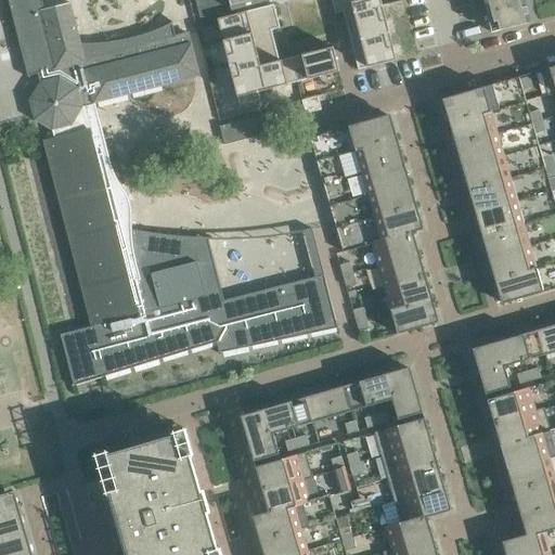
[(29,77),(29,76),(38,74),(40,82),(29,100),(35,119),(52,130),(54,139),(44,141),(92,326),(60,335),(73,385),(72,385),(72,386),(216,343),(219,352),(218,352),(218,353),(339,327),(338,326),(337,326),(324,274),(312,229),(292,232),(275,234),(255,236),(235,237),(223,237),(213,237),(196,237),(172,235),(147,232),(131,230),(131,218),(131,216),(131,214),(131,210),(131,208),(130,205),(130,203),(128,198),(127,196),(123,188),(119,182),(114,173),(112,167),(110,162),(94,103),(199,76),(189,34),(176,37),(172,24),(173,24),(172,23),(162,27),(153,31),(141,35),(132,38),(123,39),(114,41),(103,42),(91,43),(80,43),(69,3),(44,10),(41,0),(8,0),(28,78),(29,77)]
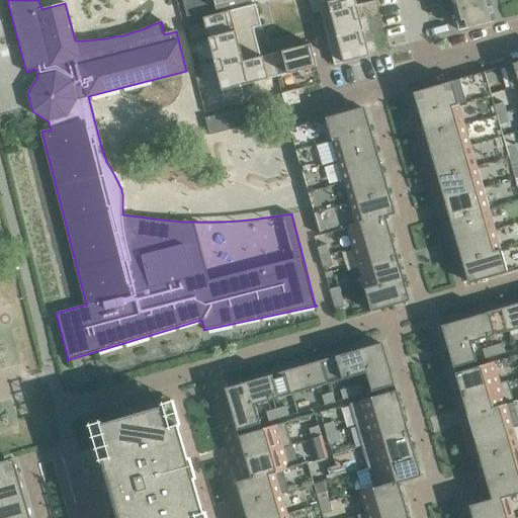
[(196,2),(192,3),(195,14),(203,12),(200,0),(196,2)]
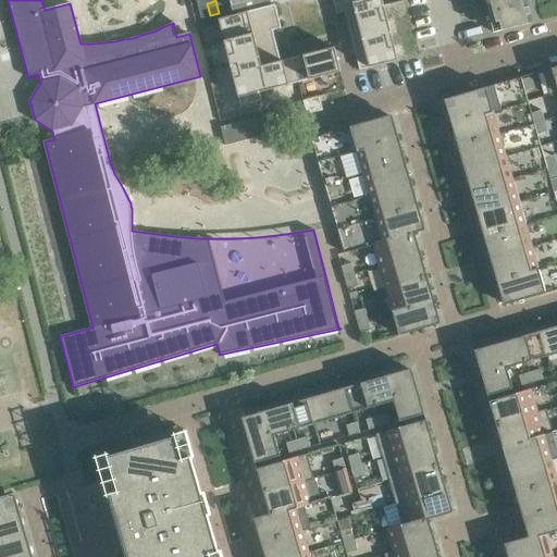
[(225,0),(217,0),(215,0),(219,13),(229,11),(225,0)]
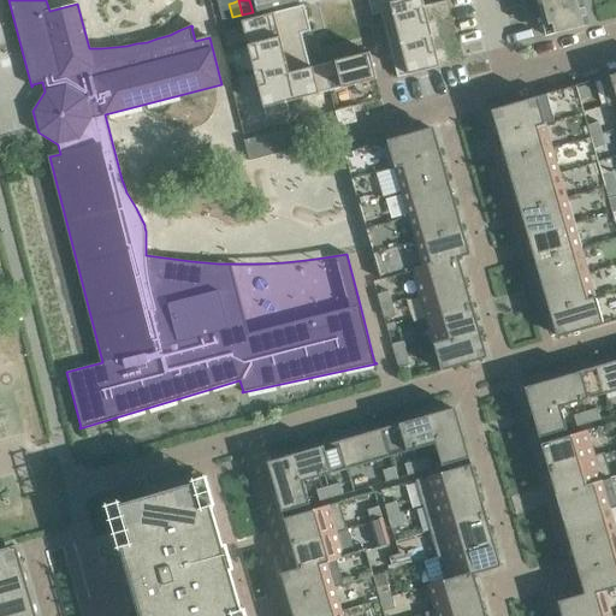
[(254,0),(258,11),(300,0),(254,0)]
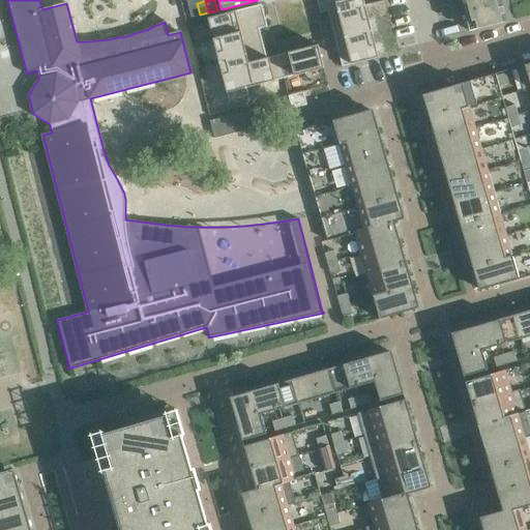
[(316,0),(318,6),(319,11),(320,12),(323,12),(327,10),(328,16),(364,6),(362,0),(316,0)]
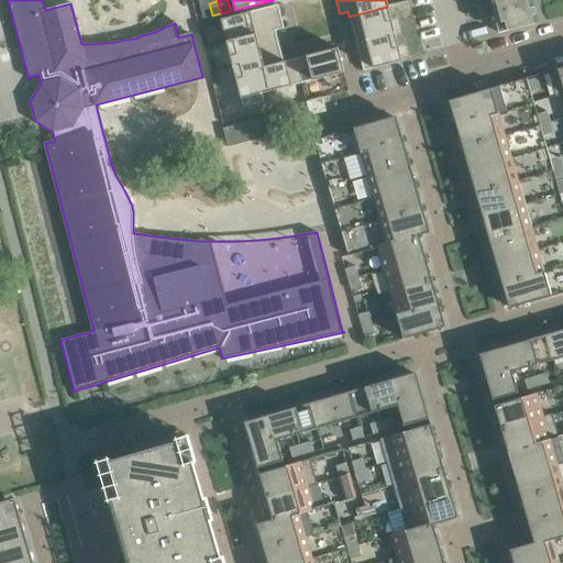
[(489,0),(498,33),(538,23),(531,0),(489,0)]
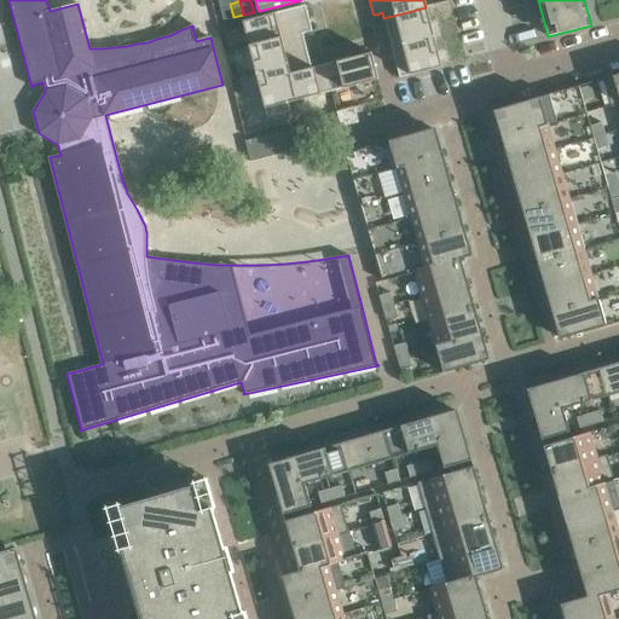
[(230,4),(219,6),(223,19),(233,17),(230,4)]
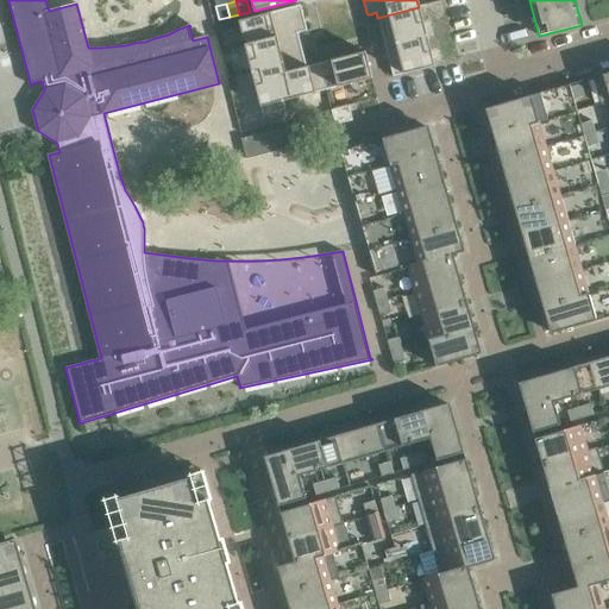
[(245,46),(297,33),(303,31),(307,30),(306,25),(303,19),(300,5),(238,20),(245,46)]
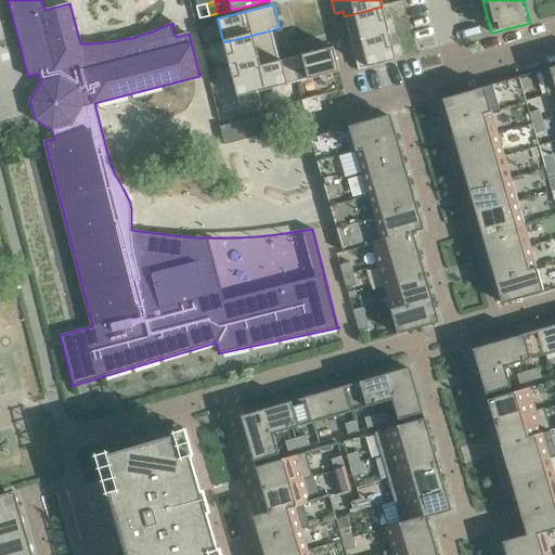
[(344,16),(345,21),(347,25),(351,42),(389,33),(382,7),(344,16)]
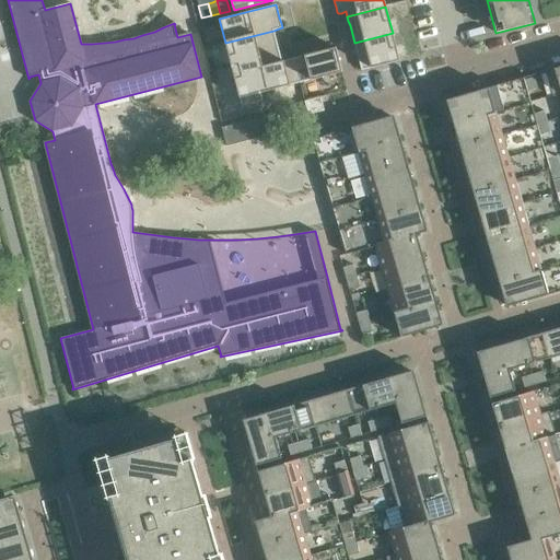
[(275,34),(273,31),(225,43),(230,63),(279,51),(276,38),(275,34)]
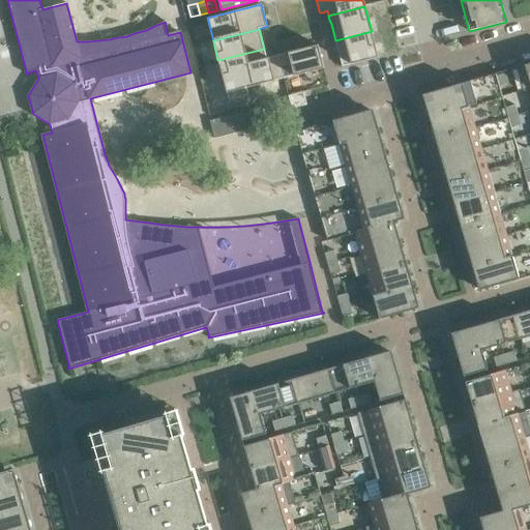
[(372,31),(335,40),(336,45),(337,49),(342,66),(378,57),(378,55),(372,31)]
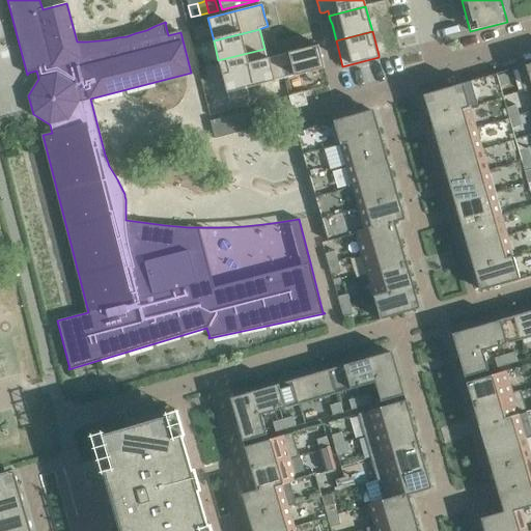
[(318,45),(287,53),(283,54),(279,55),(284,78),(324,68),(318,45)]
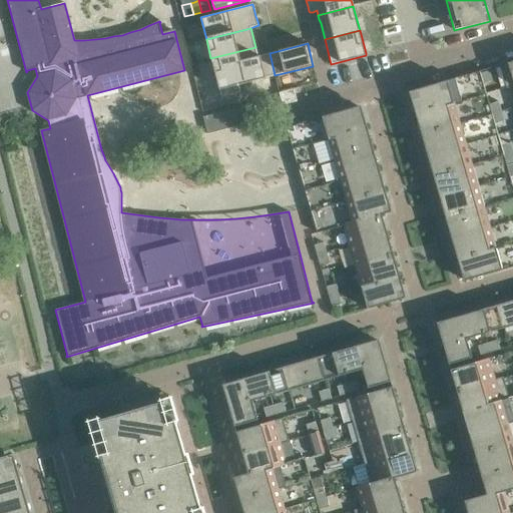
[(232,62),(258,56),(257,50),(255,47),(210,58),(220,97),(240,92),(238,84),(232,62)]
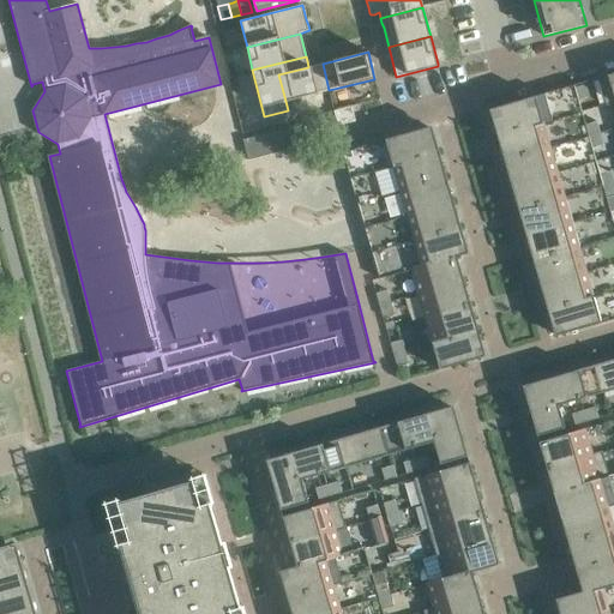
[(329,90),(323,64),(318,65),(308,67),(278,74),(286,101),(329,90)]
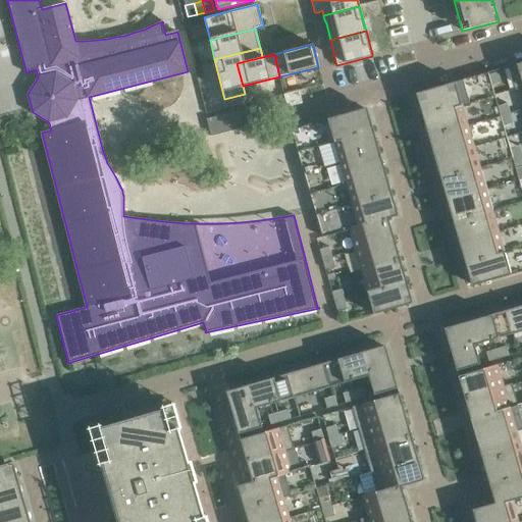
[(515,90),(521,87),(521,61),(508,66),(515,90)]
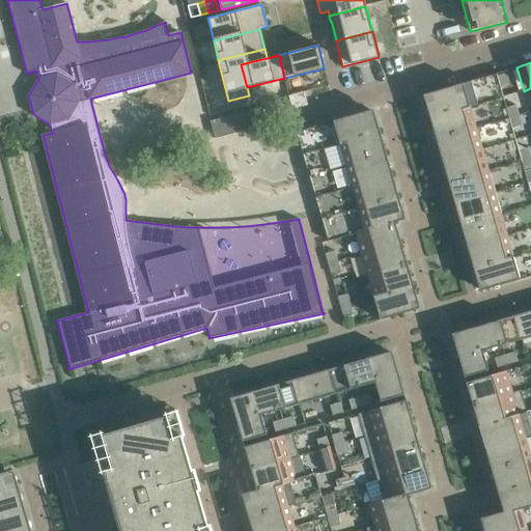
[(497,76),(500,86),(509,83),(506,73),(497,76)]
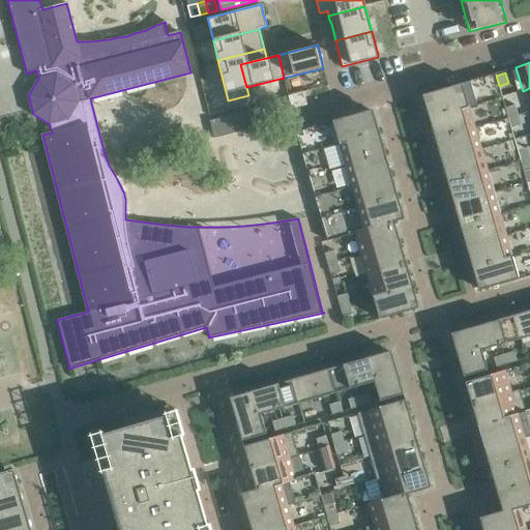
[(468,107),(476,104),(470,81),(430,92),(430,93),(422,94),(429,114),(428,114),(429,117),(468,107)]
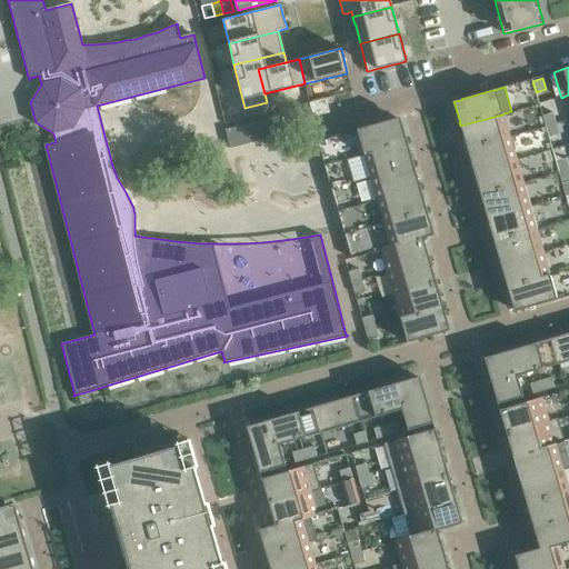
[(312,117),(329,112),(326,98),(309,102),(312,117)]
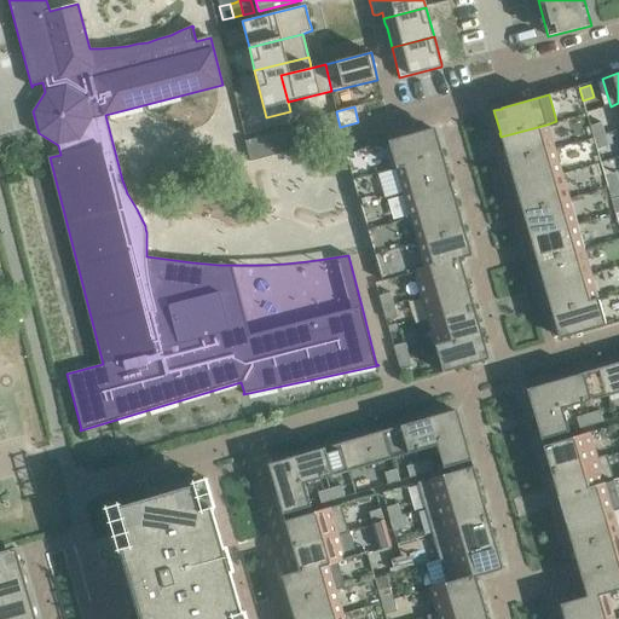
[(601,122),(590,126),(593,137),(605,134),(601,122)]
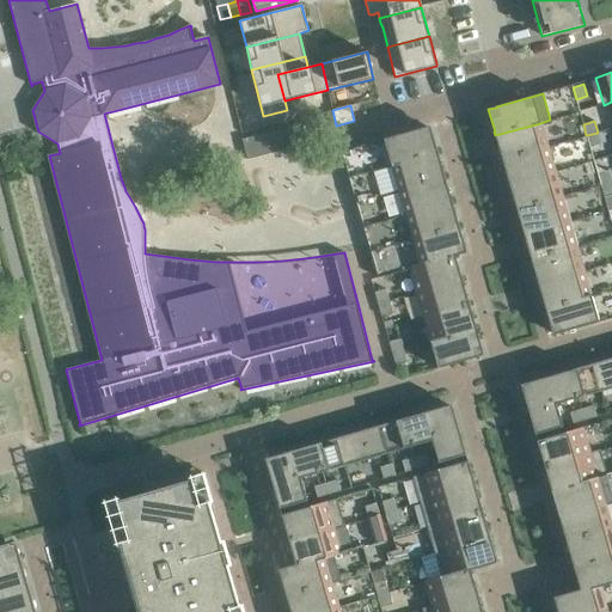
[(548,147),(540,123),(495,135),(502,160),(548,147)]
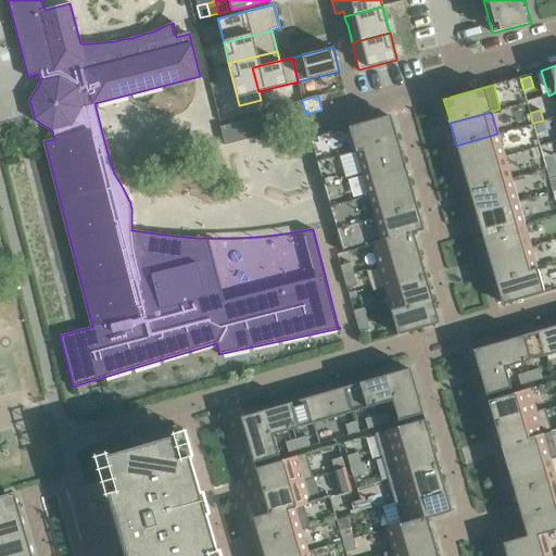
[(383,116),(349,126),(356,150),(397,138),(396,135),(396,136),(390,115),(383,117),(383,116)]
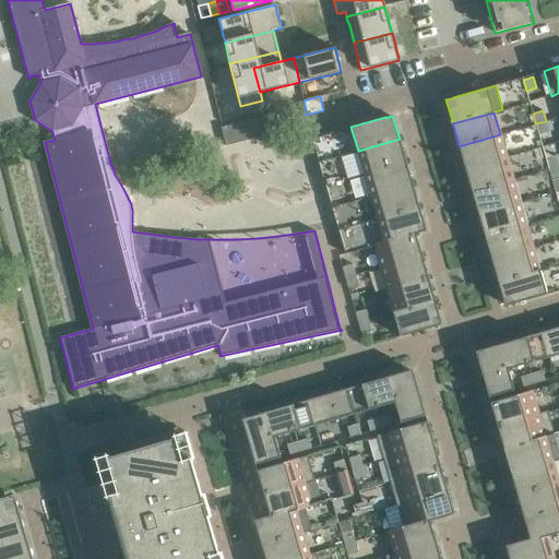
[(226,145),(250,140),(246,120),(221,127),(226,145)]
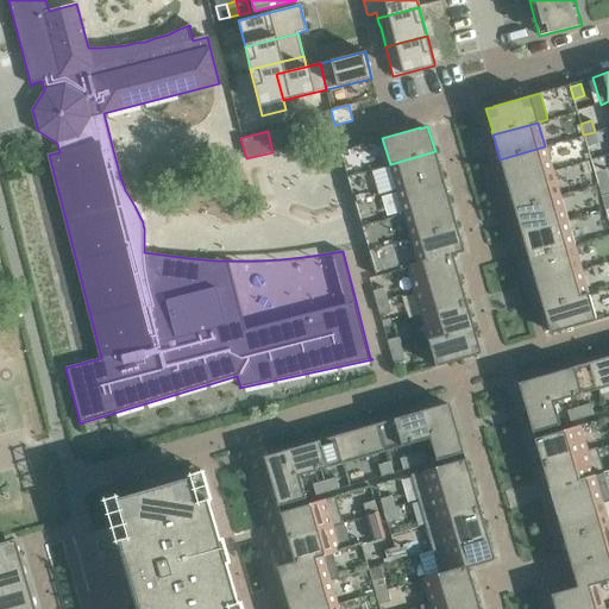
[(595,132),(583,135),(586,146),(598,143),(595,132)]
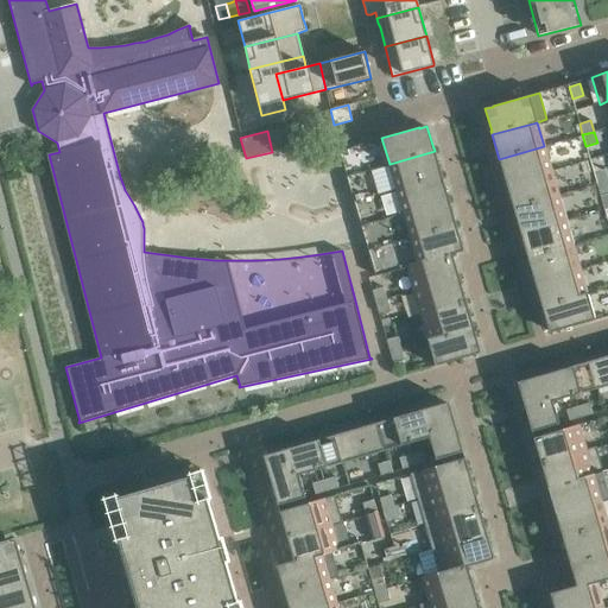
[(506,184),(551,171),(544,146),(499,159),(506,184)]
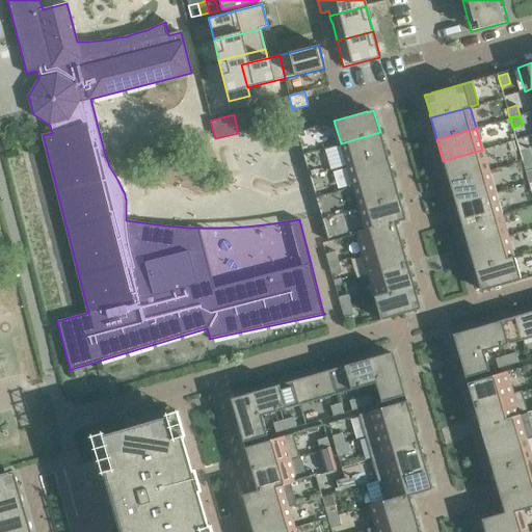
[(387,154),(380,132),(341,143),(347,165),(387,154)]
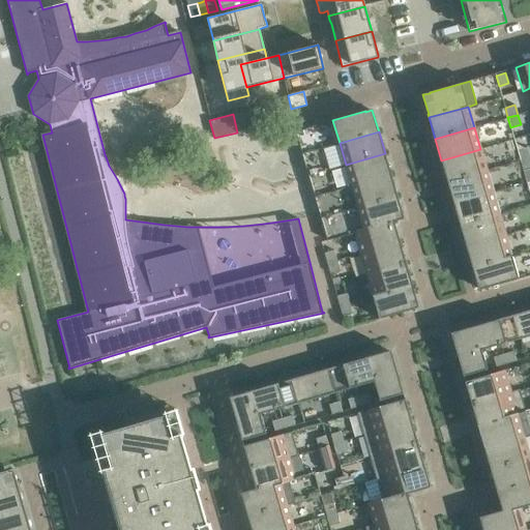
[(521,160),(529,157),(529,156),(527,147),(518,150),(521,160)]
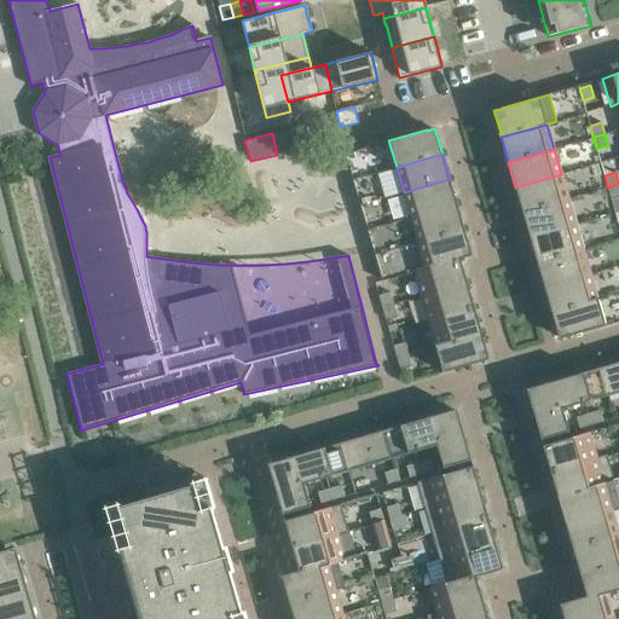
[(522,213),(568,200),(561,174),(515,187),(522,213)]
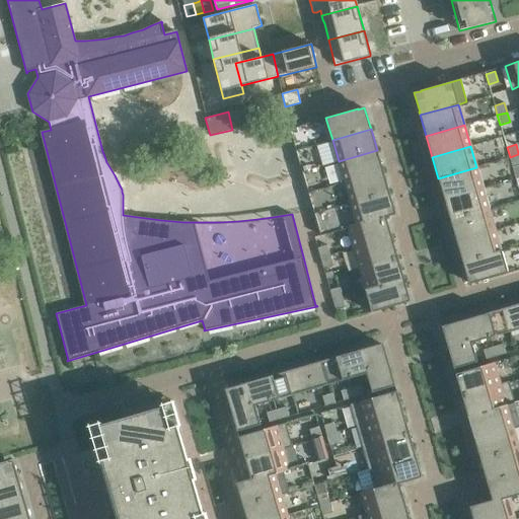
[(383,171),(377,150),(339,161),(345,182),(383,171)]
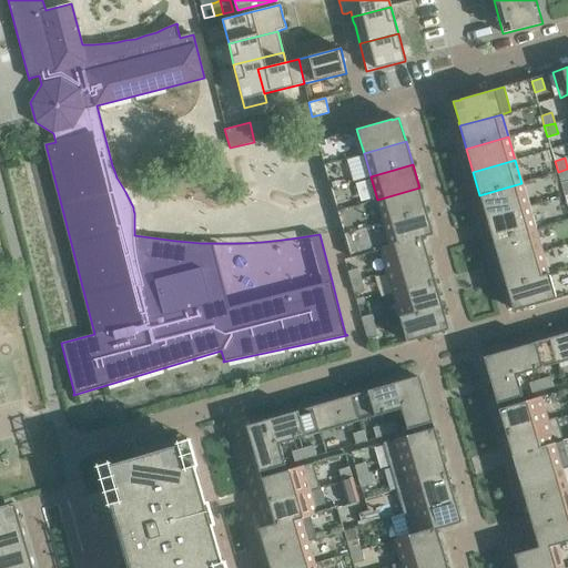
[(567,169),(558,172),(560,183),(567,180),(567,169)]
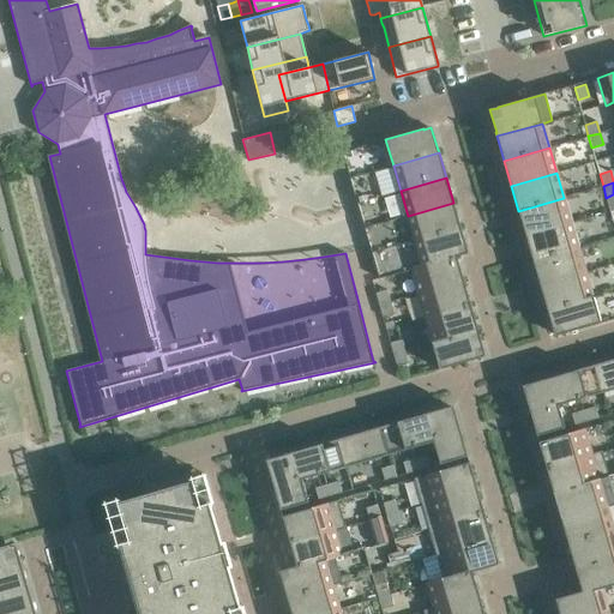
[(525,236),(571,223),(564,198),(518,211),(525,236)]
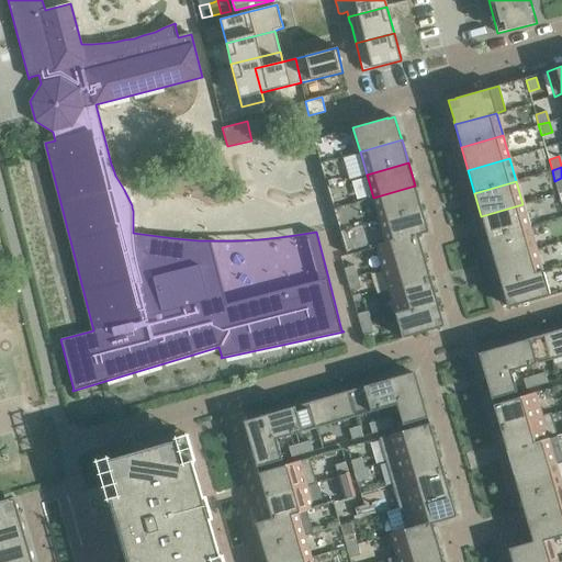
[(422,209),(415,186),(373,198),(380,221),(422,209)]
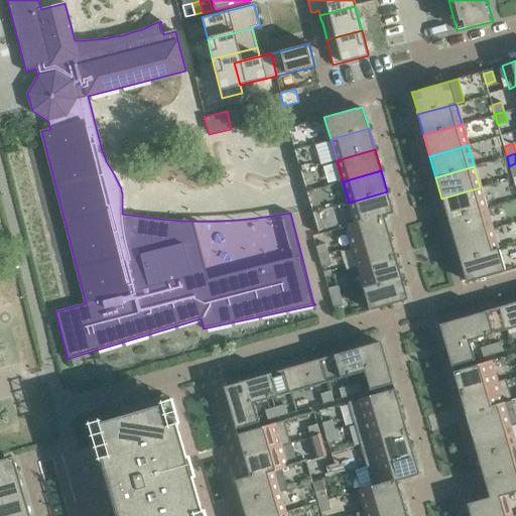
[(447,219),(486,208),(480,187),(441,199),(447,219)]
